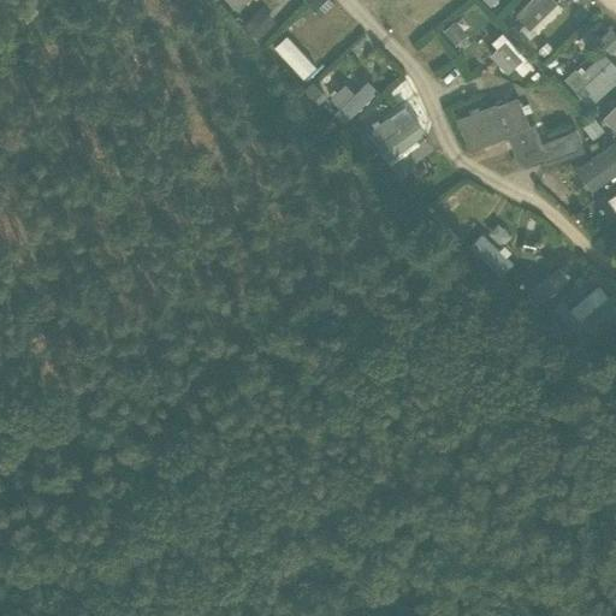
[(224,0),(236,12),(247,0),(224,0)]
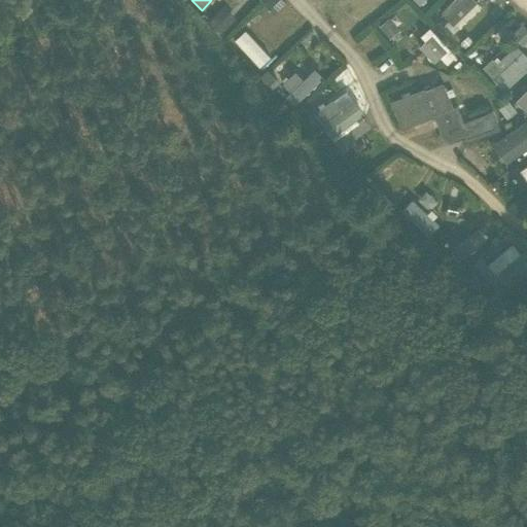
[(282,0),(270,0),(267,3),(276,13),(285,3),(282,0)]
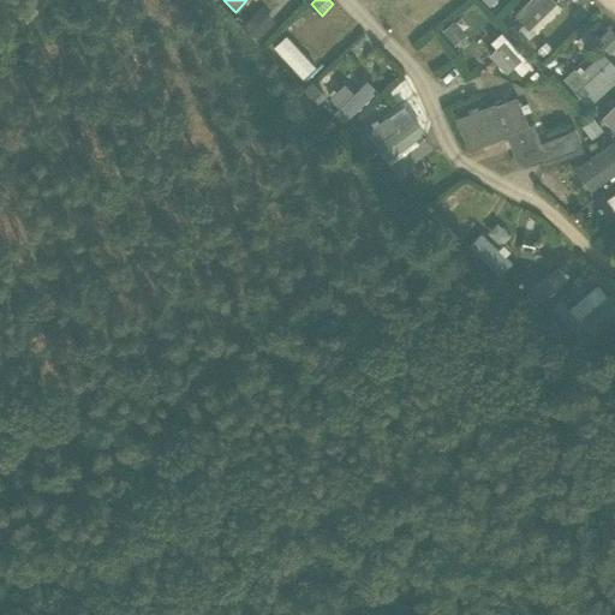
[(518,30),(529,41),(561,9),(553,0),(530,0),(514,16),(524,25),(518,30)]
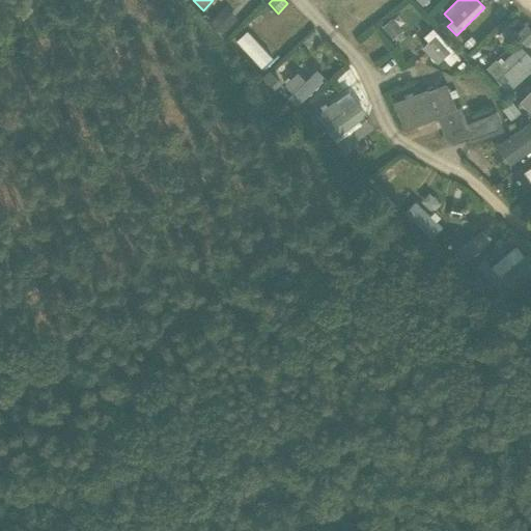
[(220,10),(213,18),(225,30),(232,24),(220,10)]
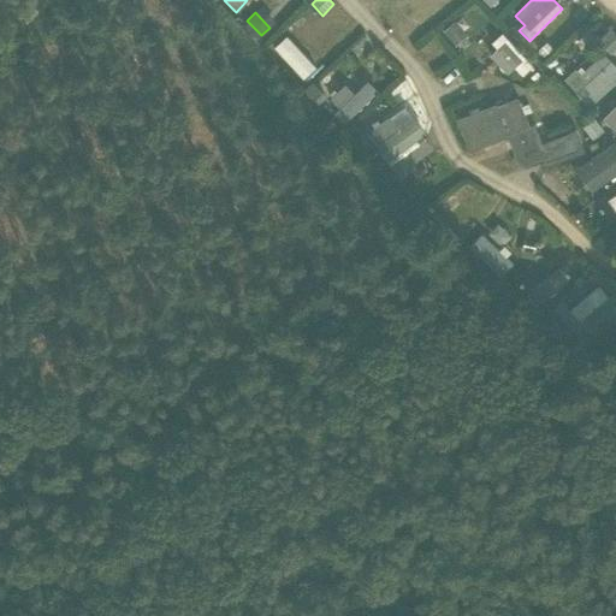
[(456,22),(443,31),(455,47),(468,36),(456,22)]
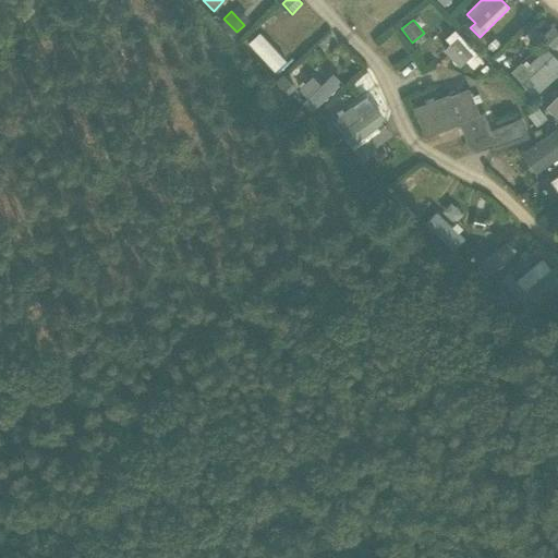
[(557,31),(555,28),(543,40),(555,52),(557,48),(557,31)]
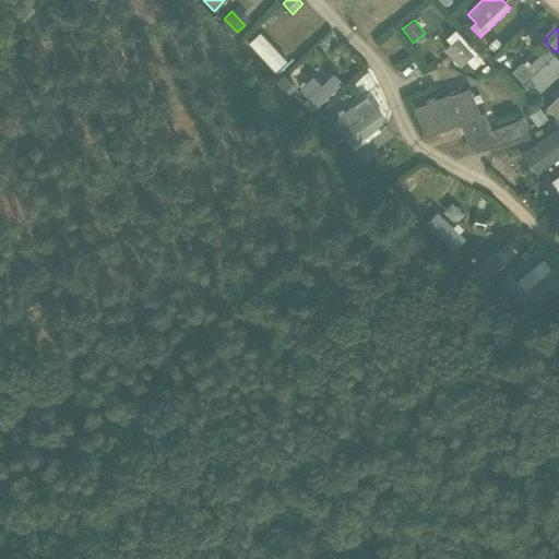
[(474,70),(484,60),(456,31),(447,38),(451,44),(444,51),(460,69),(467,62),(474,70)]
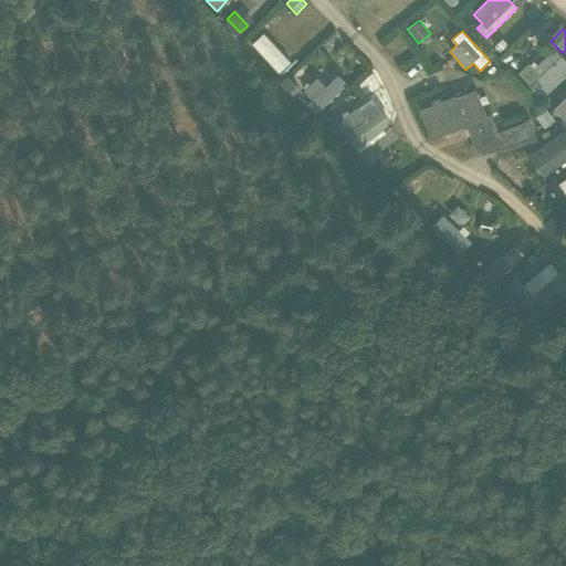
[(279,73),(292,62),(271,39),(258,50),(279,73)]
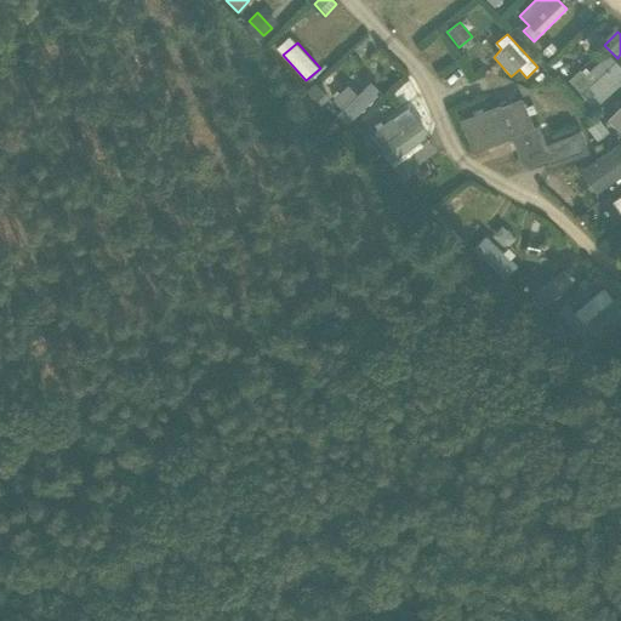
[(548,58),(558,50),(551,43),(542,51),(548,58)]
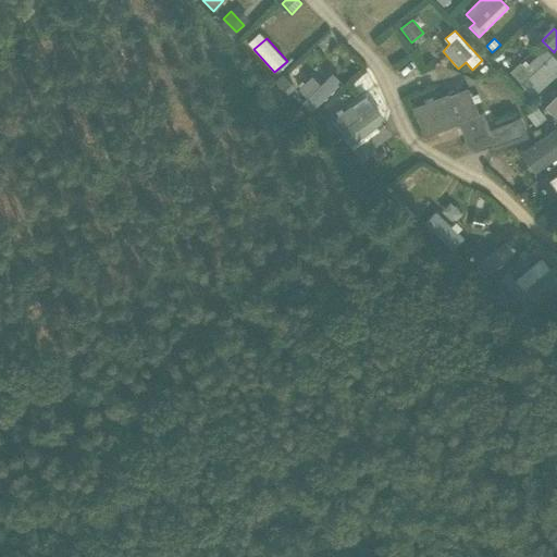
[(518,81),(534,97),(556,74),(556,60),(546,48),(528,65),(531,69),(518,81)]
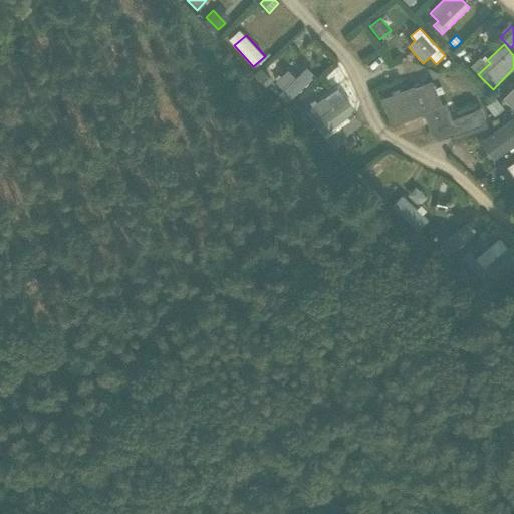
[(447,69),(452,64),(448,59),(443,64),(447,69)]
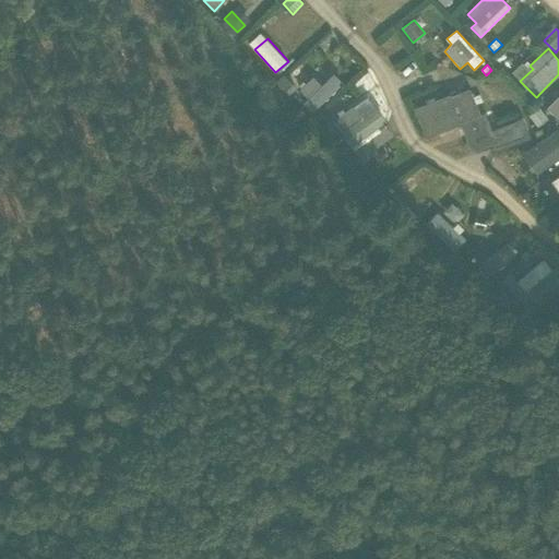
[(343,83),(334,73),(322,84),(313,75),(299,88),(308,97),(302,103),(312,113),(343,83)]
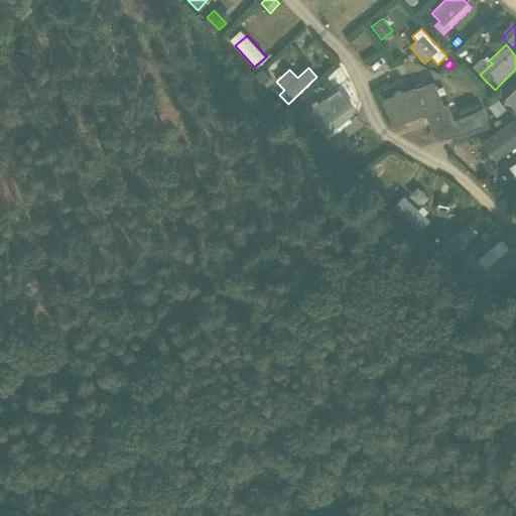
[(267,88),(267,87),(273,82),(262,69),(255,75),(256,76),(267,88)]
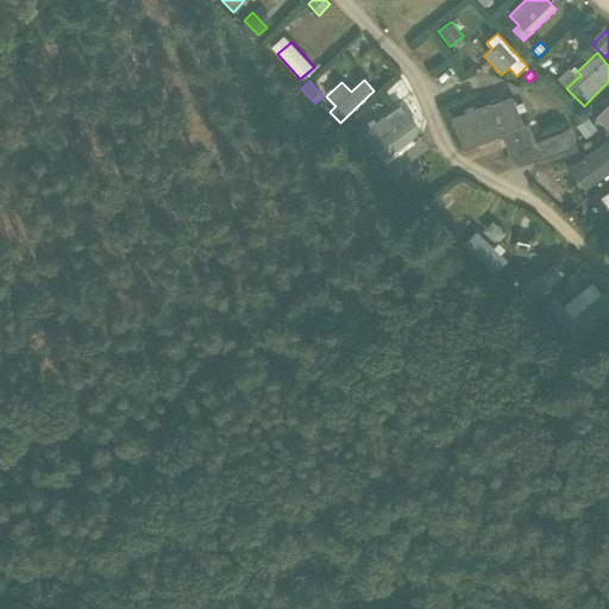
[(464,113),(452,118),(465,150),(469,149),(477,145),(501,136),(513,167),(534,158),(535,162),(572,148),(569,136),(532,150),(522,126),(518,114),(515,106),(512,98),(490,106),(489,104),(475,110),(464,113)]
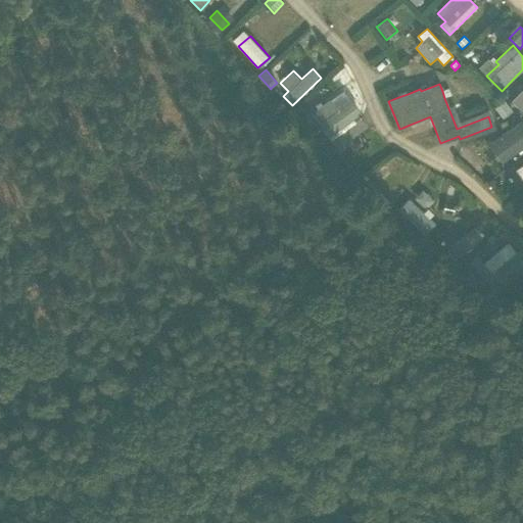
[(448,88),(442,91),(444,98),(452,95),(448,88)]
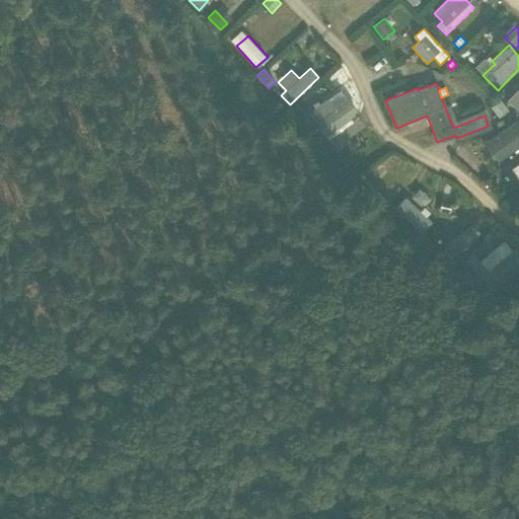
[(518,89),(508,100),(518,110),(518,109),(518,89)]
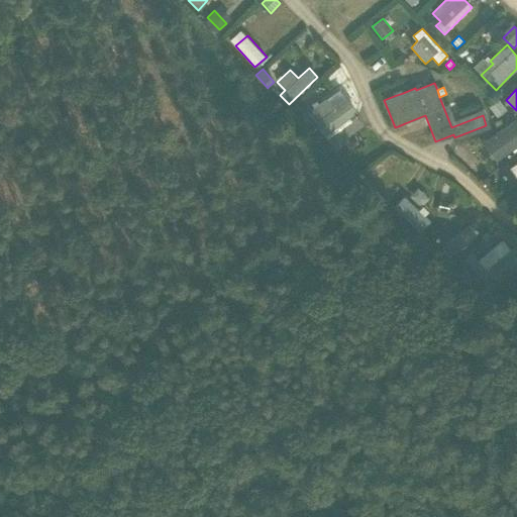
[(306,111),(298,117),(309,134),(312,132),(318,127),(325,136),(333,147),(343,139),(335,128),(345,121),(357,112),(347,99),(347,100),(346,99),(339,90),(327,99),(326,98),(307,112),(306,111)]
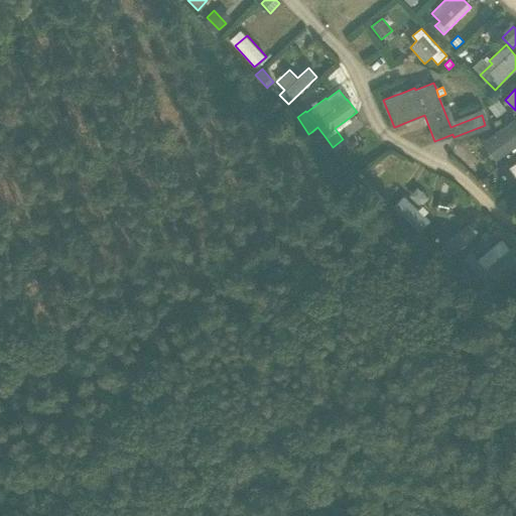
[(498,101),(489,108),(496,116),(505,109),(498,101)]
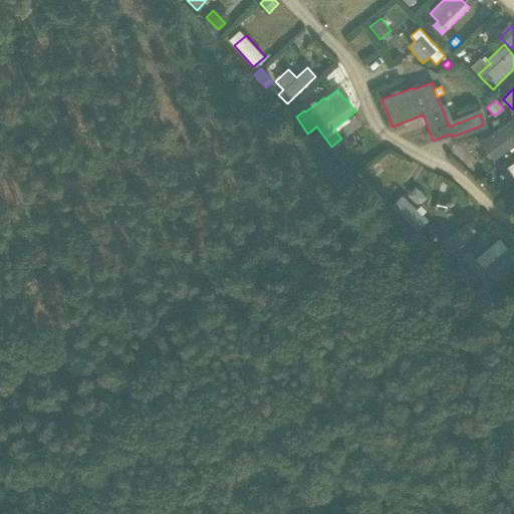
[(481,142),(494,161),(513,145),(513,119),(513,117),(481,142)]
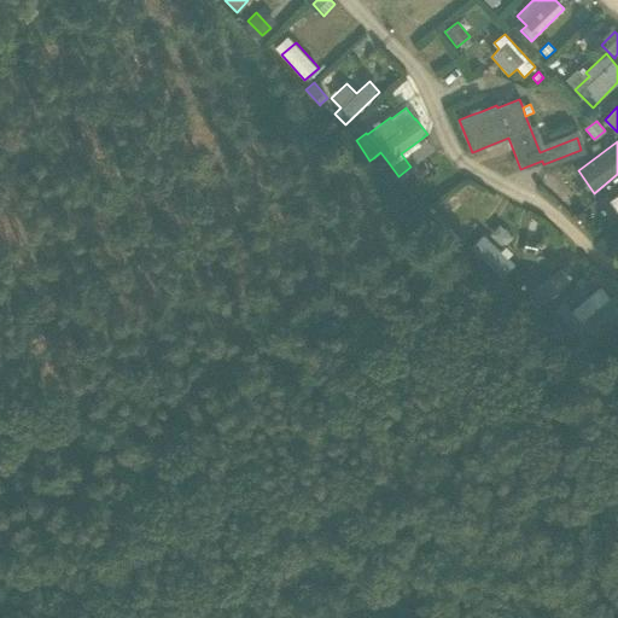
[(487,243),(482,238),(471,249),(499,275),(508,264),(502,258),(507,252),(491,238),(487,243)]
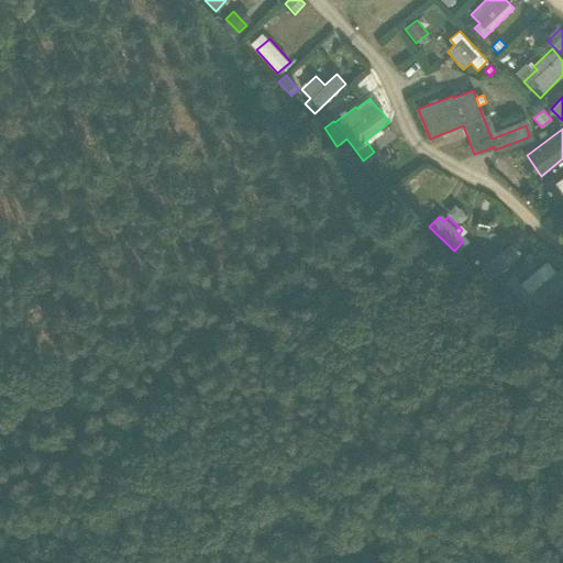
[(479,219),(477,229),(489,231),(492,221),(479,219)]
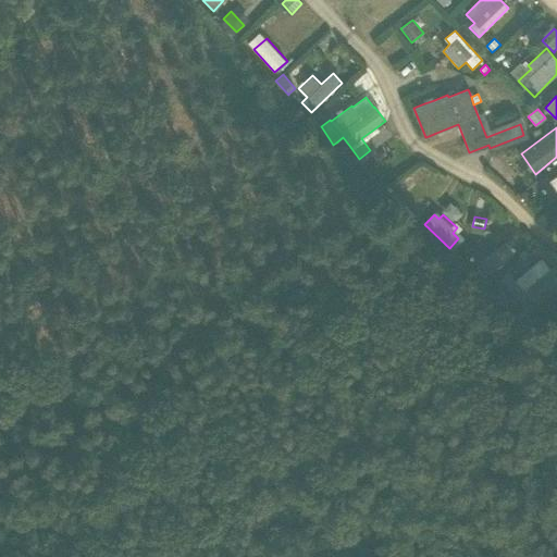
[(486,277),(515,252),(505,242),(477,267),(486,277)]
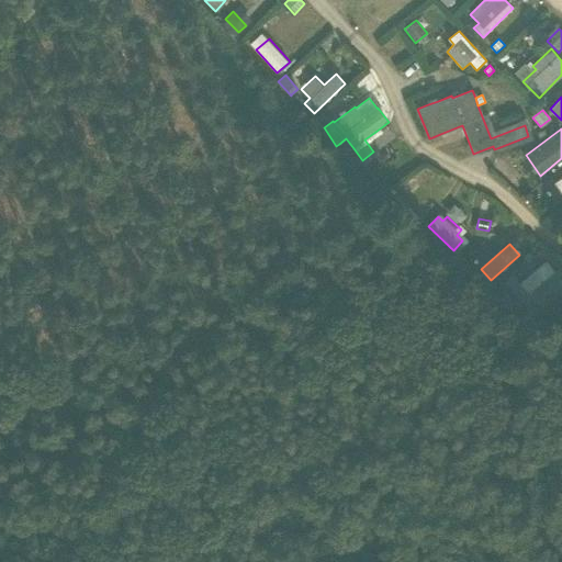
[(513,274),(498,285),(526,319),(544,303),(561,289),(561,270),(559,267),(555,270),(529,293),(519,283),(513,274)]
